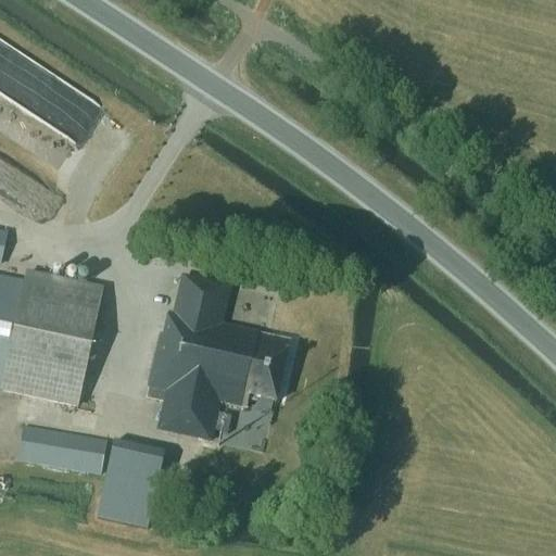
[(0,96),(78,143),(103,102),(0,40),(0,96)]
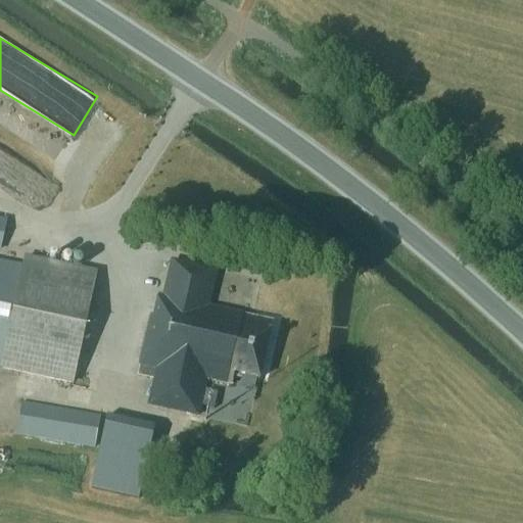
[(0,372),(69,388),(94,278),(24,262),(21,272),(0,267),(0,238),(3,225),(0,223),(0,372)]
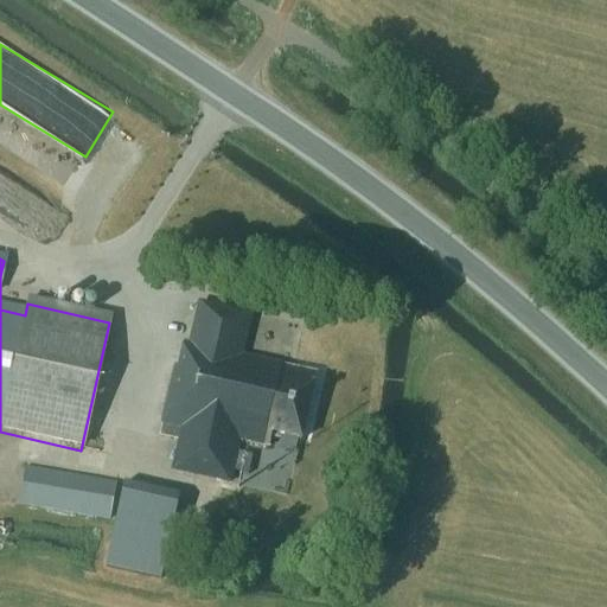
[(178,443),(171,474),(228,486),(236,445),(267,452),(269,438),(299,443),(313,376),(242,360),(250,319),(196,307),(187,346),(181,345),(177,370),(173,370),(158,440),(178,443)]
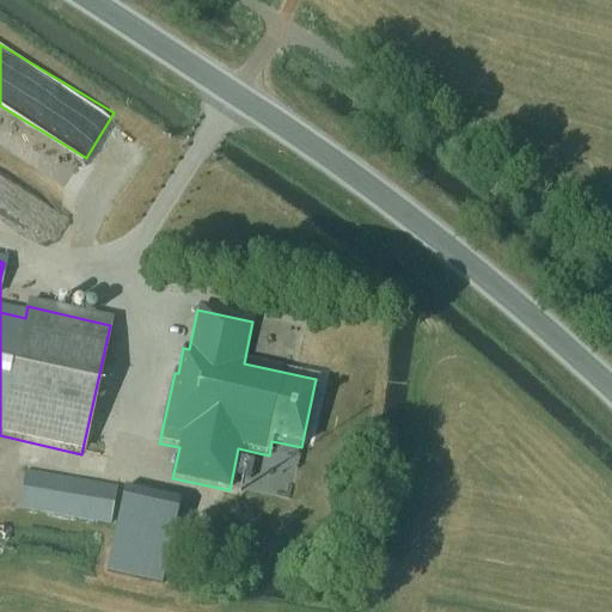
[(109,527),(115,491),(22,477),(17,513),(109,527)]
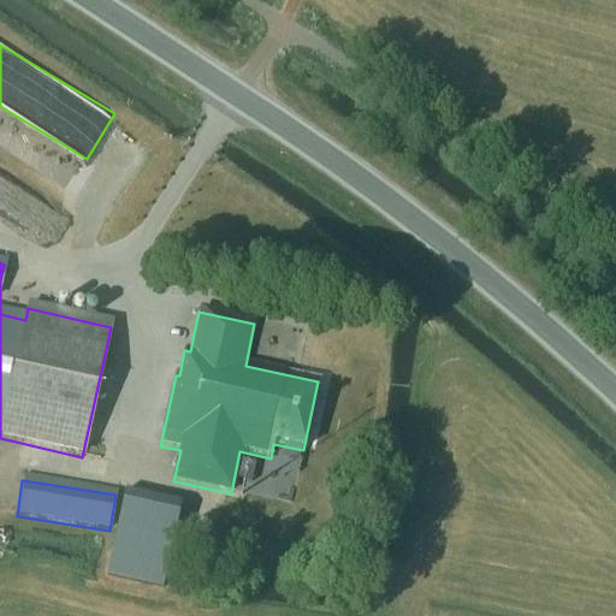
[(167,590),(184,504),(126,493),(110,578),(167,590)]
